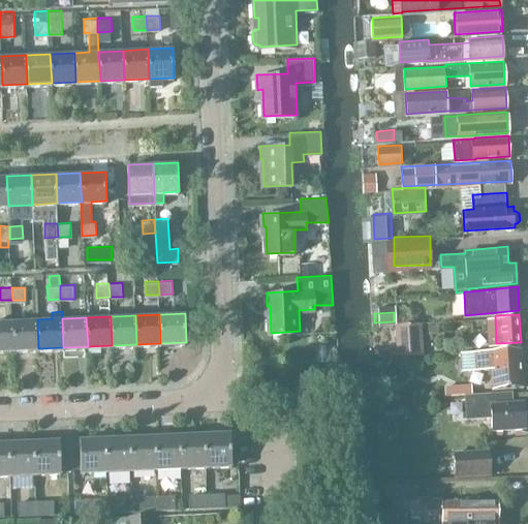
[(37,319),(13,320),(14,349),(38,348),(37,319)]
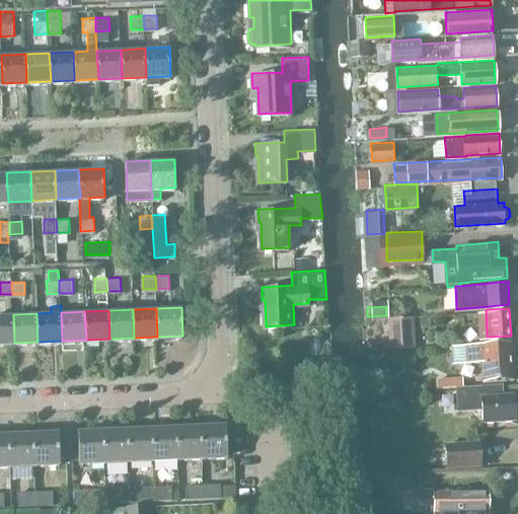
[(0,343),(14,343),(13,314),(0,314),(0,343)]
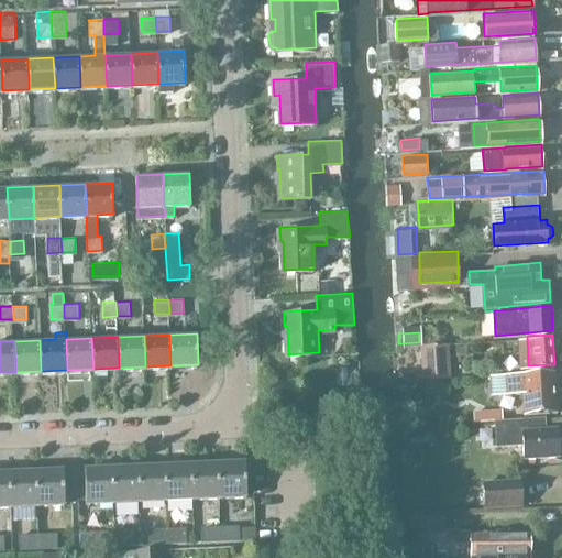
[(422,342),(423,376),(451,375),(448,341),(422,342)]
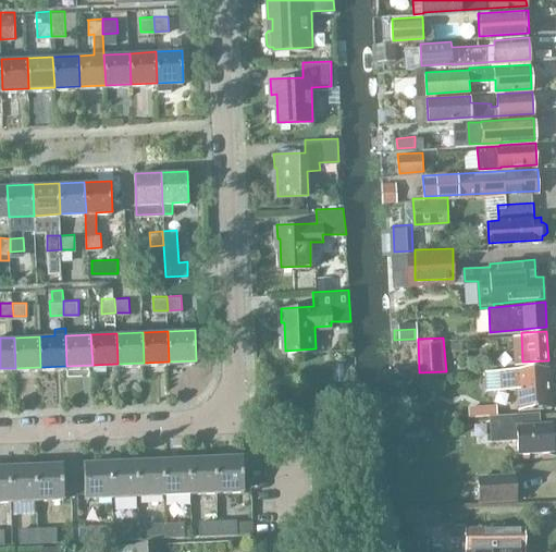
[(518,387),(519,406),(551,404),(548,365),(523,366),(485,368),(486,388),(518,387)]
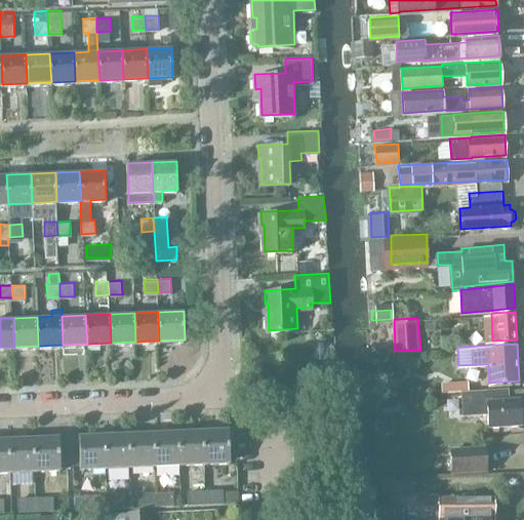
[(291,387),(291,399),(314,398),(313,386),(291,387)]
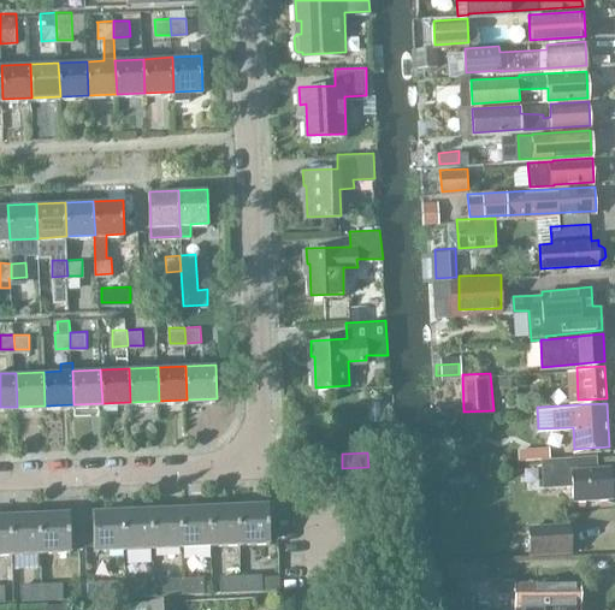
[(596,455),(543,459),(544,485),(573,483),(574,499),(613,497),(610,466),(597,467),(596,455)]
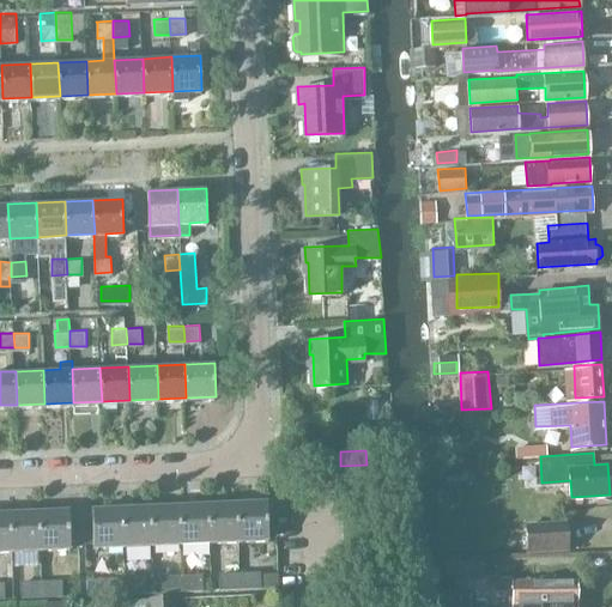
[(340,466),(341,478),(367,477),(367,465),(340,466)]
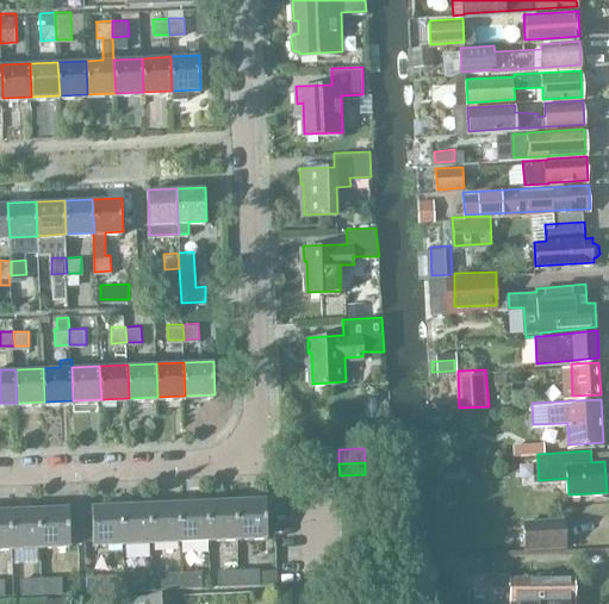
[(266,498),(237,499),(238,537),(268,535),(266,498)]
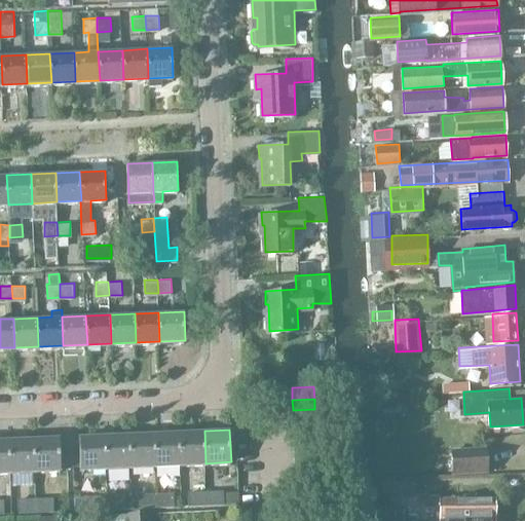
[(204,431),(179,432),(181,464),(205,463),(204,431)]
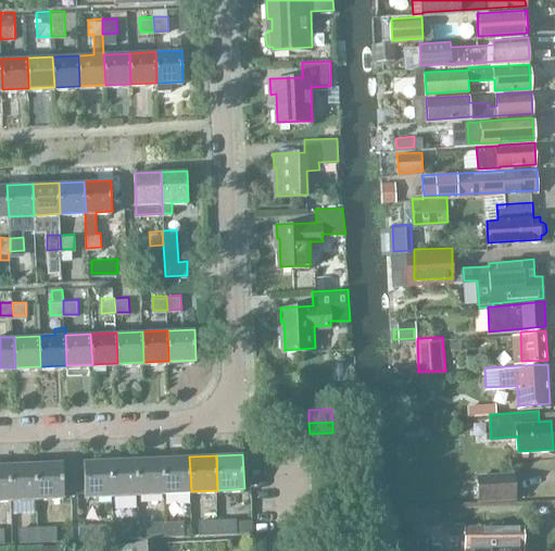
[(189,456),(163,458),(165,492),(191,491),(189,456)]
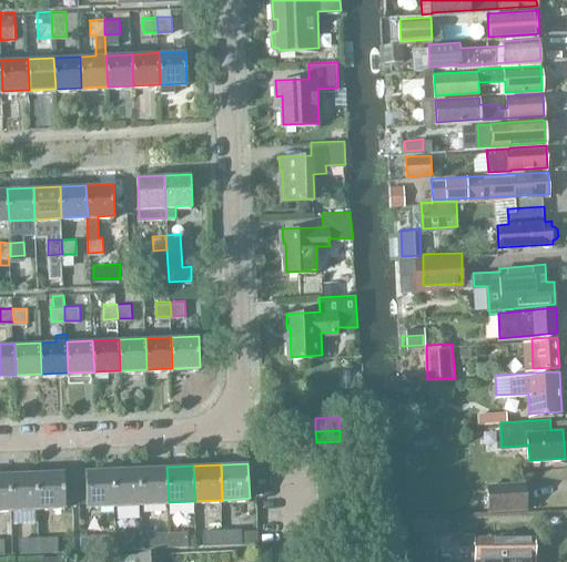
[(317,467),(317,479),(342,478),(341,466),(317,467)]
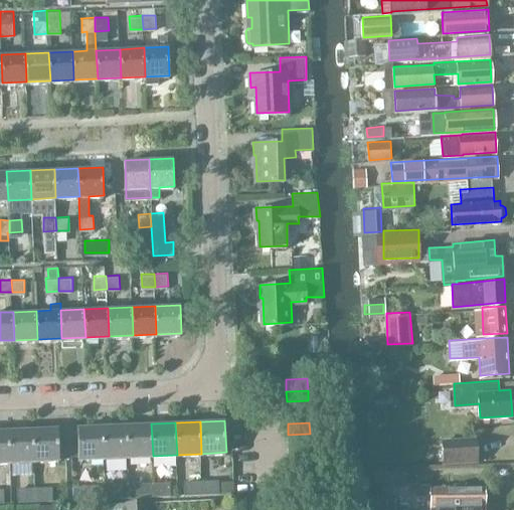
[(151,423),(127,425),(129,457),(153,456),(151,423)]
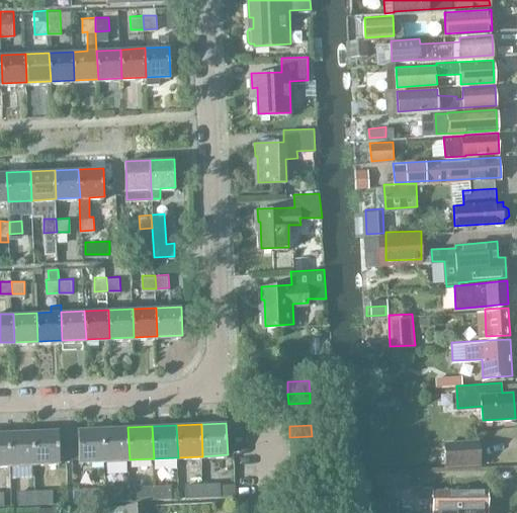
[(127,427),(103,428),(105,460),(130,459),(127,427)]
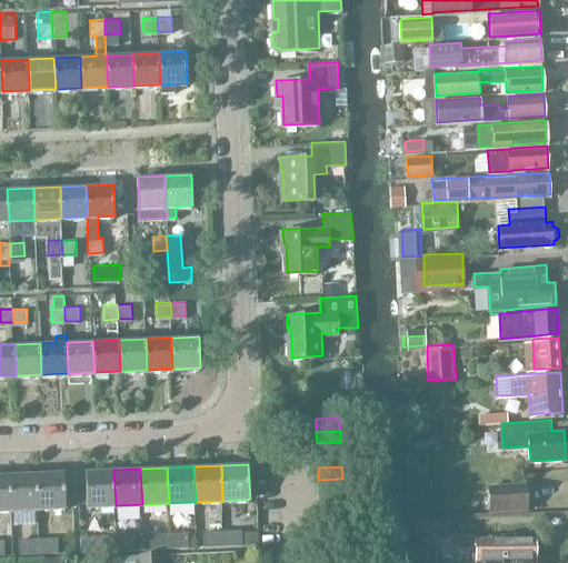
[(116,505),(113,470),(86,471),(88,506),(116,505)]
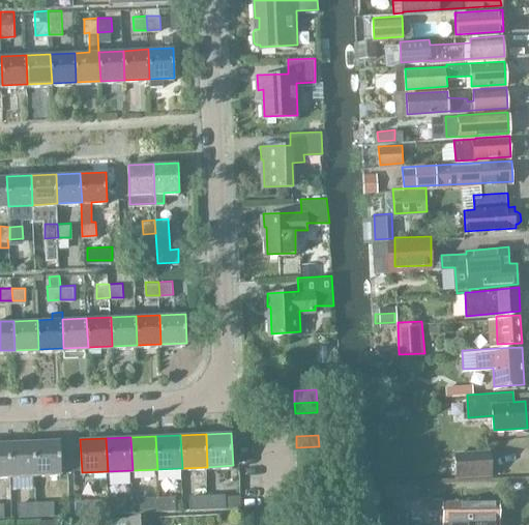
[(60,440),(34,441),(35,473),(61,472),(60,440)]
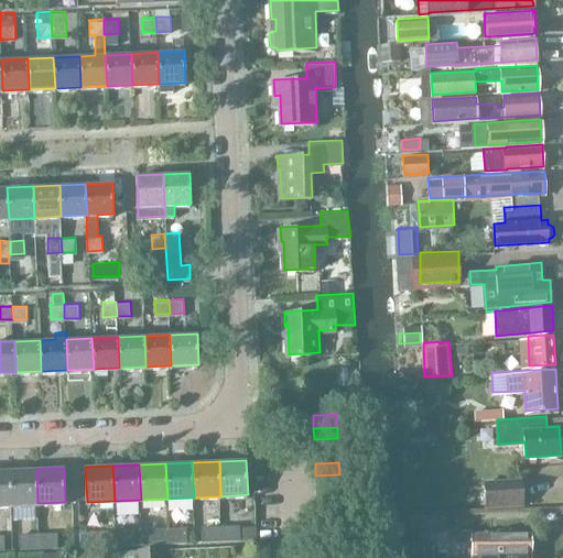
[(38,503),(36,469),(10,470),(11,504),(38,503)]
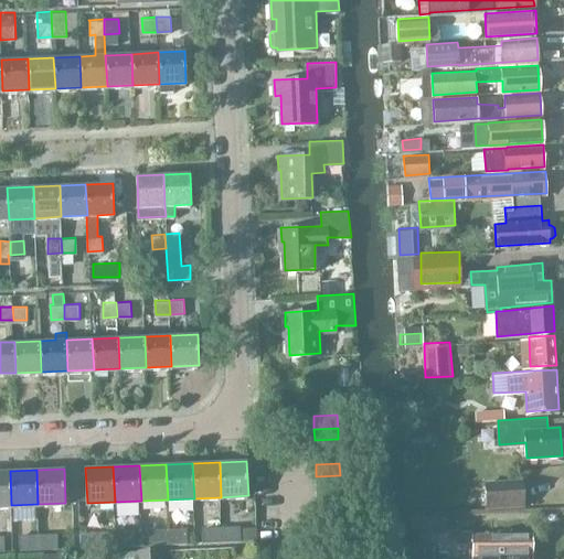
[(0,505),(11,505),(10,471),(0,471),(0,505)]
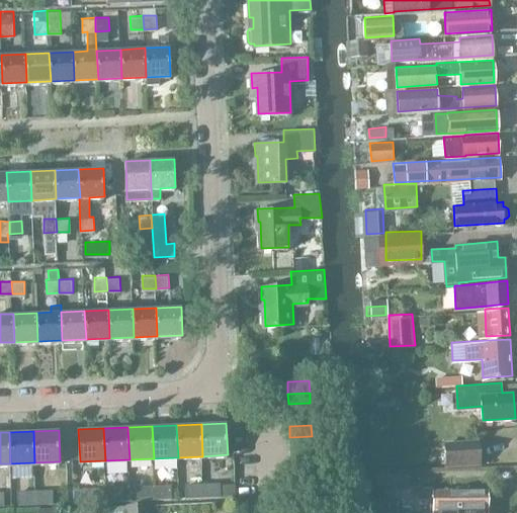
[(289,437),(290,448),(312,447),(312,436),(289,437)]
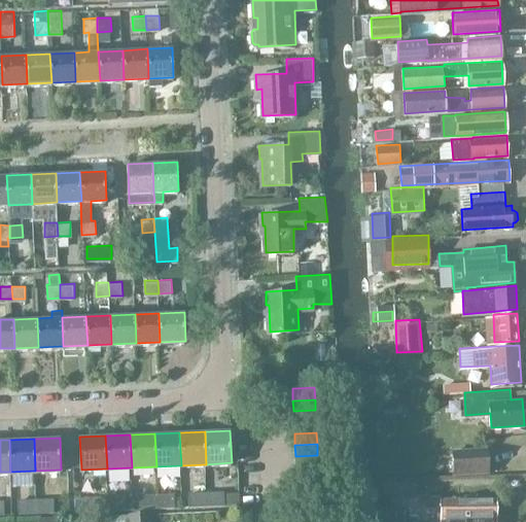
[(452,449),(454,473),(489,472),(487,447),(452,449)]
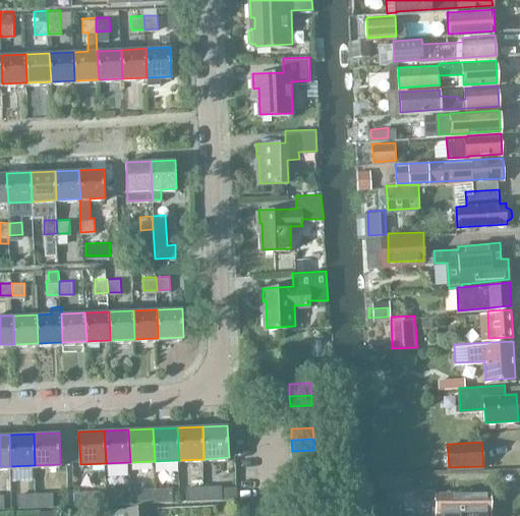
[(292,462),(293,473),(314,471),(314,461),(292,462)]
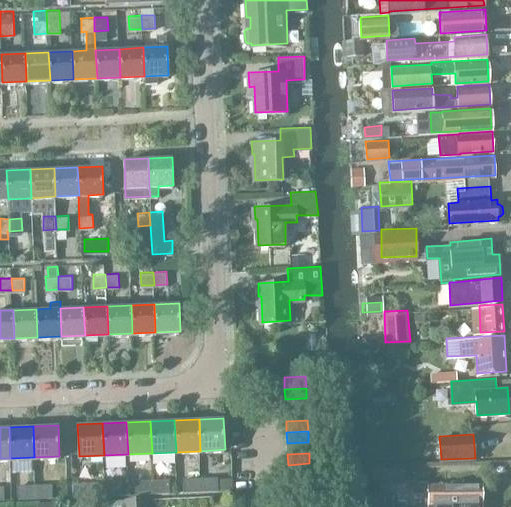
[(288,465),(288,475),(310,474),(309,463),(288,465)]
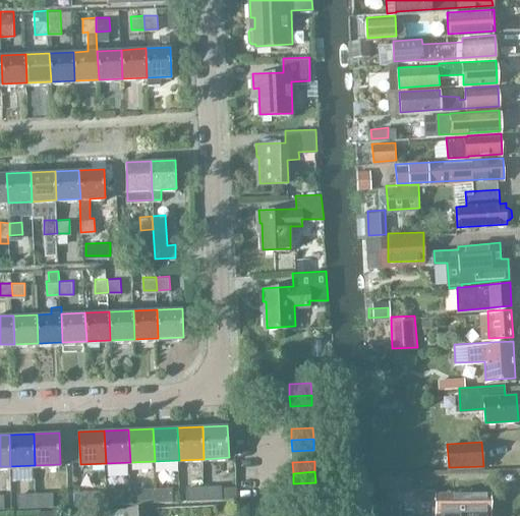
[(188,498),(205,498),(205,484),(187,485),(188,498)]
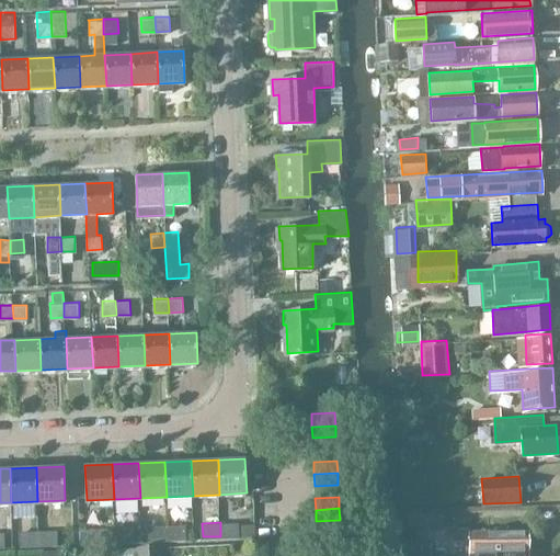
[(238,522),(220,522),(220,536),(239,535),(238,522)]
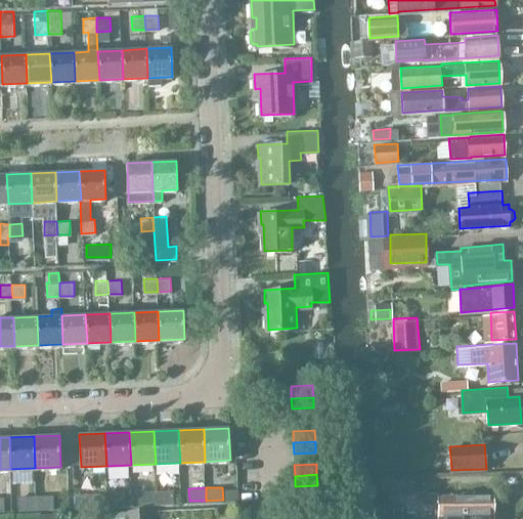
[(157,489),(157,504),(175,503),(174,488),(157,489)]
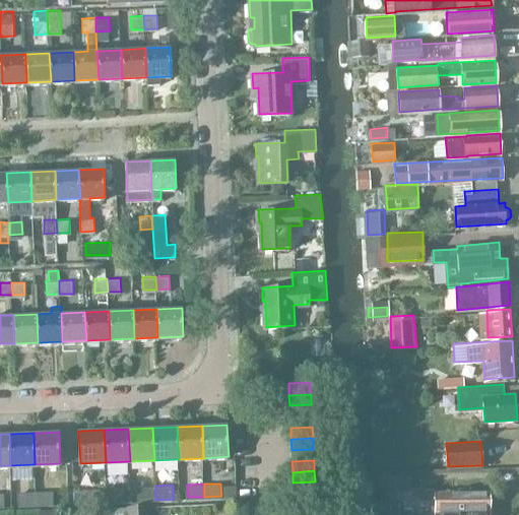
[(138,501),(155,500),(155,486),(137,486),(138,501)]
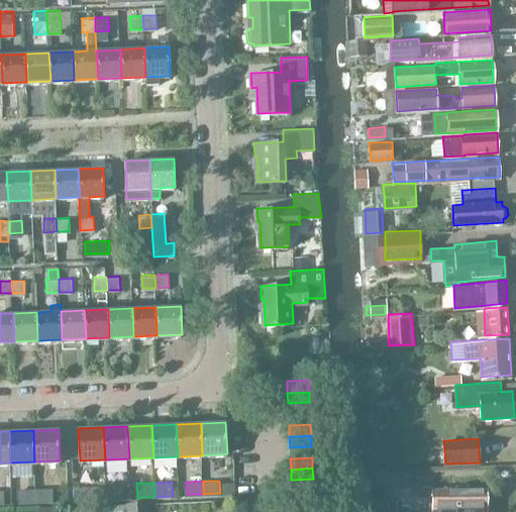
[(106,485),(106,499),(124,498),(123,484),(106,485)]
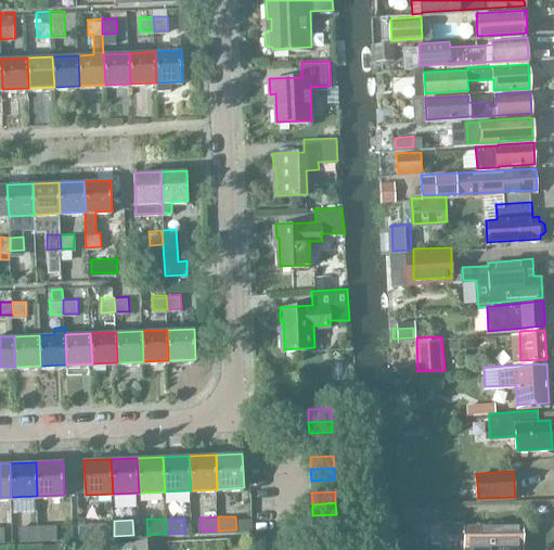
[(95,537),(114,536),(114,521),(94,521),(95,537)]
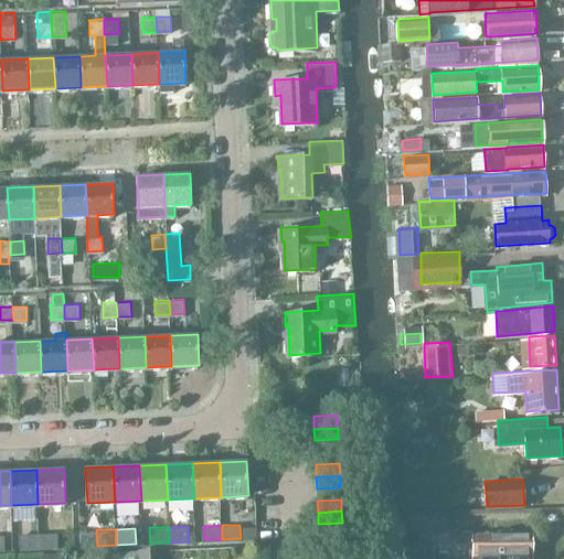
[(39,533),(40,548),(59,547),(59,531),(39,533)]
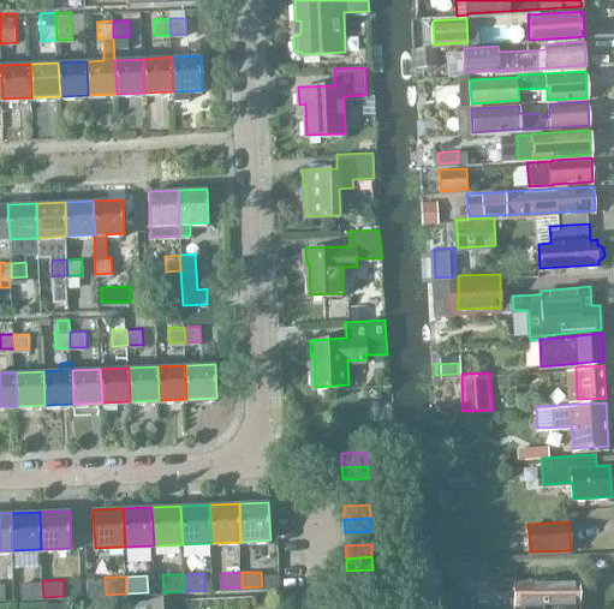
[(516,580),(516,604),(579,604),(579,579),(516,580)]
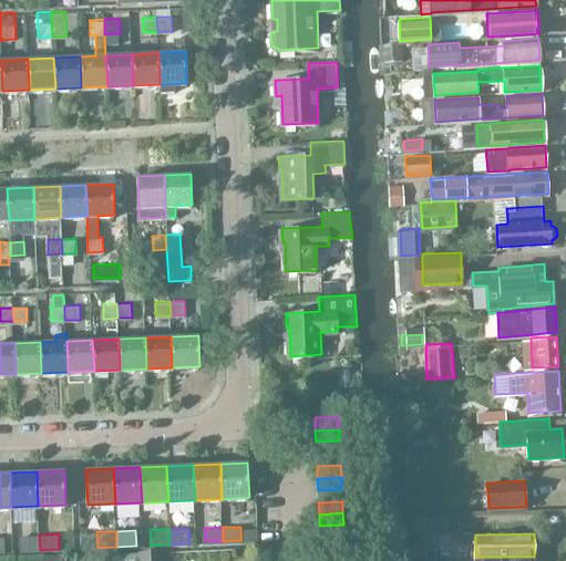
[(21,551),(40,550),(39,534),(20,534),(21,551)]
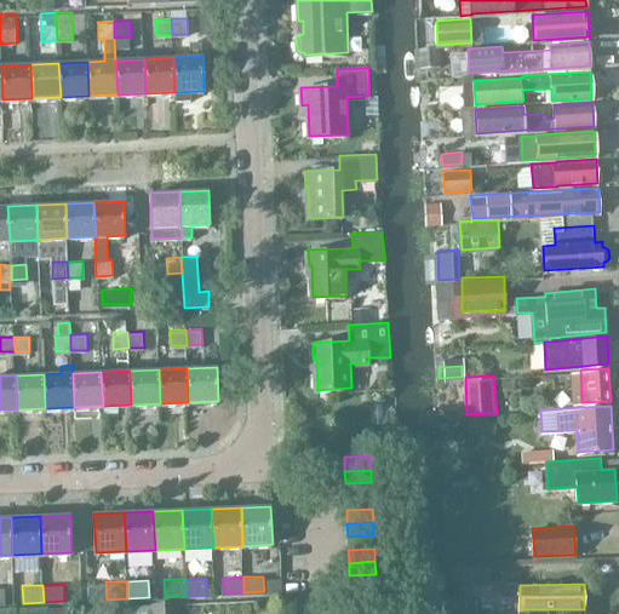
[(473,612),(473,600),(452,601),(453,613),(473,612)]
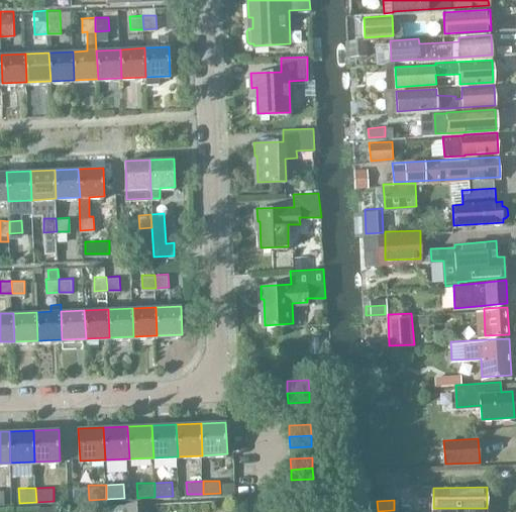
[(127,511),(145,511),(145,502),(127,502),(127,511)]
